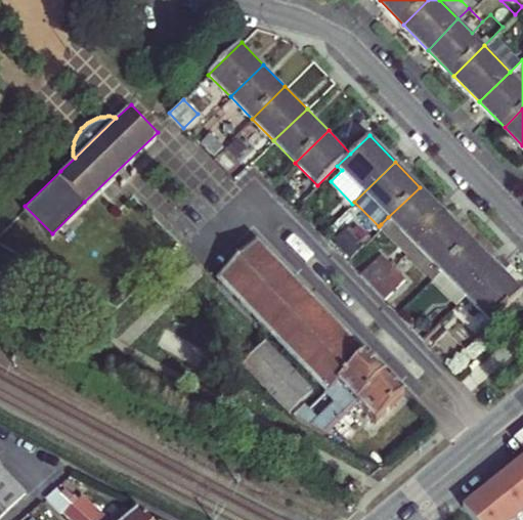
[(388,217),(413,244),(445,213),(420,187),(388,217)]
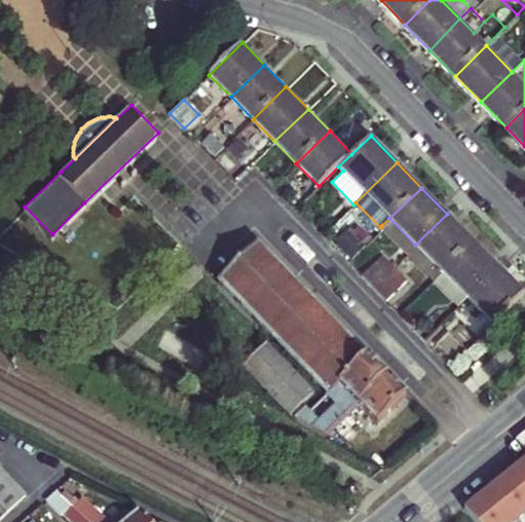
[(415,245),(442,271),(474,240),(447,214),(415,245)]
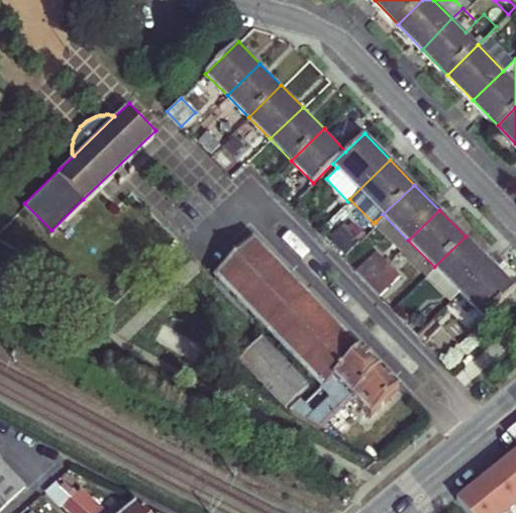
[(383,214),(376,221),(401,247),(408,240),(383,214)]
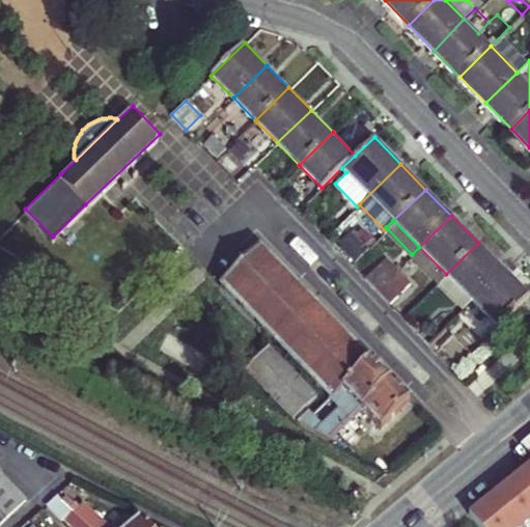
[(221,282),(276,337),(332,394),(370,357),(261,242),(221,282)]
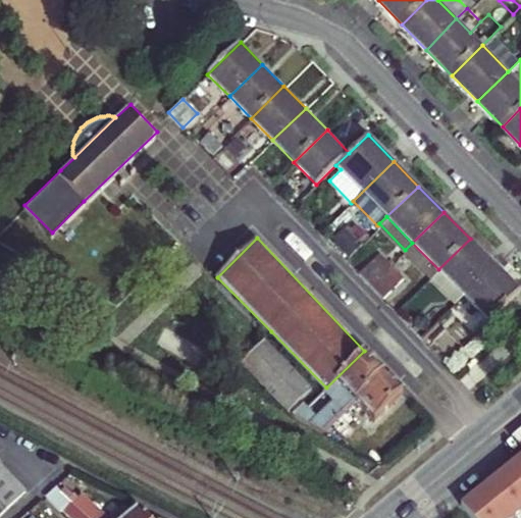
[(463,295),(495,264),(470,239),(438,269),(463,295)]
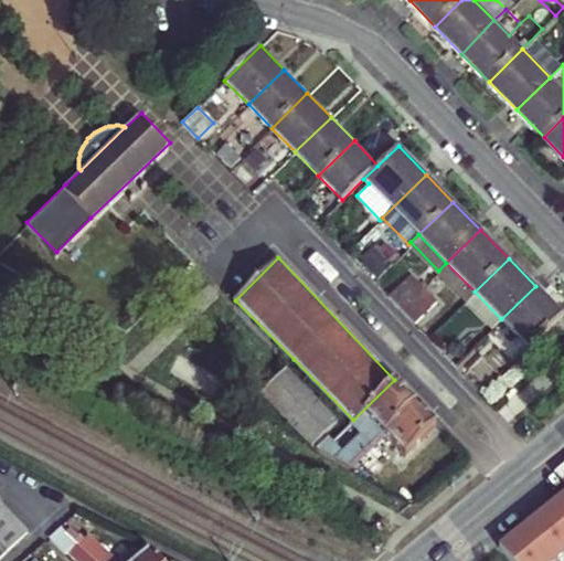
[(475,292),(446,263),(438,271),(467,299),(475,292)]
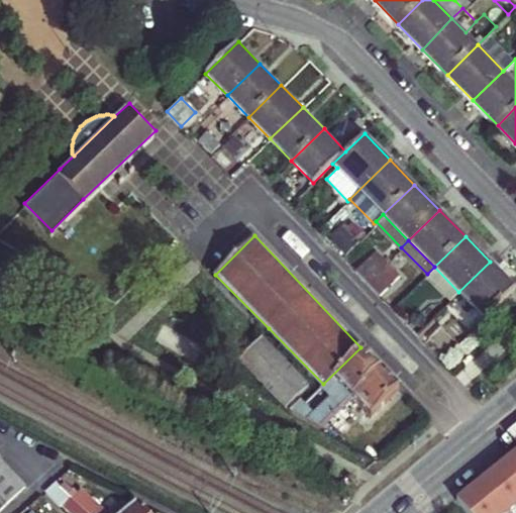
[(376,249),(354,269),(367,281),(387,262),(376,249)]
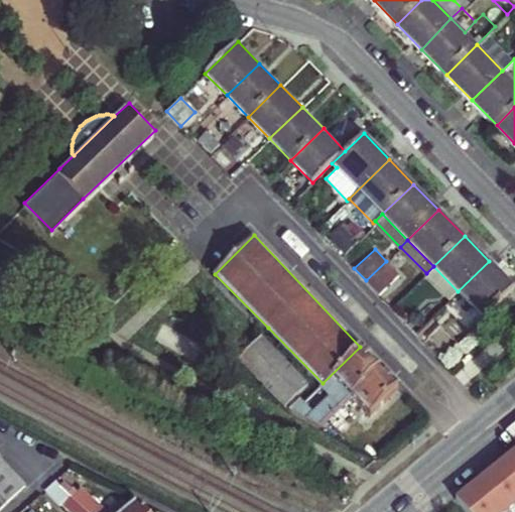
[(398,273),(386,261),(366,280),(378,292),(398,273)]
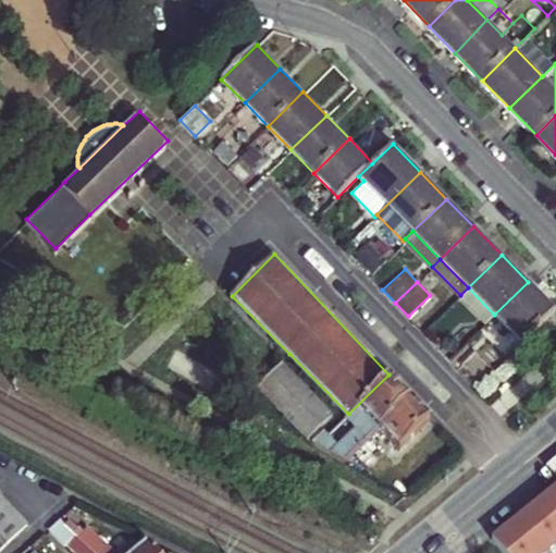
[(494,315),(522,344),(555,311),(555,309),(528,282),(494,315)]
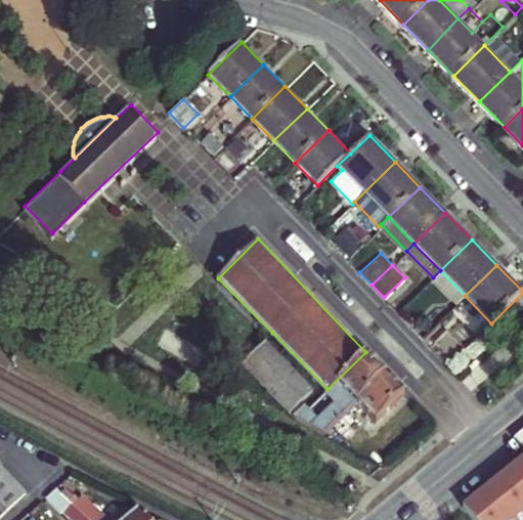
[(440,270),(433,277),(458,303),(465,296),(440,270)]
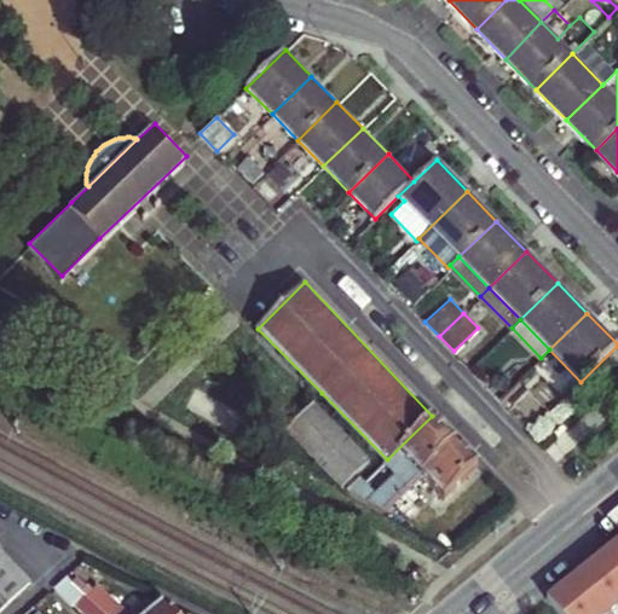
[(371,458),(315,400),(288,428),(344,484),(371,458)]
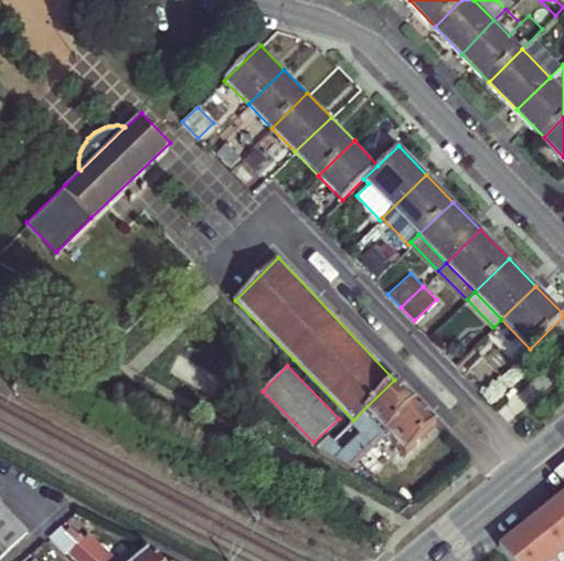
[(405,453),(436,424),(394,380),(353,420),(363,430),(344,448),(334,438),(329,434),(317,446),(351,466),(385,433),(405,453)]
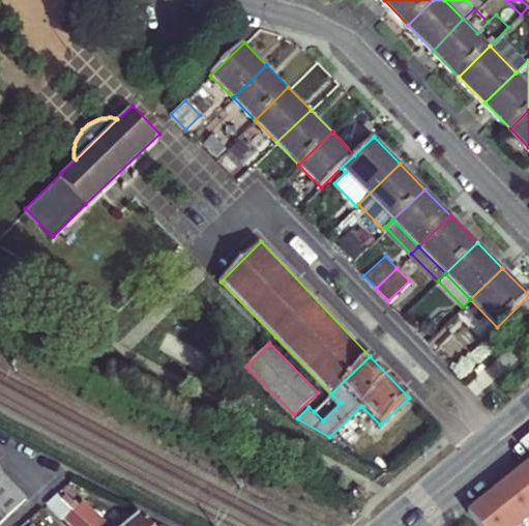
[(528,462),(518,471),(528,486),(528,462)]
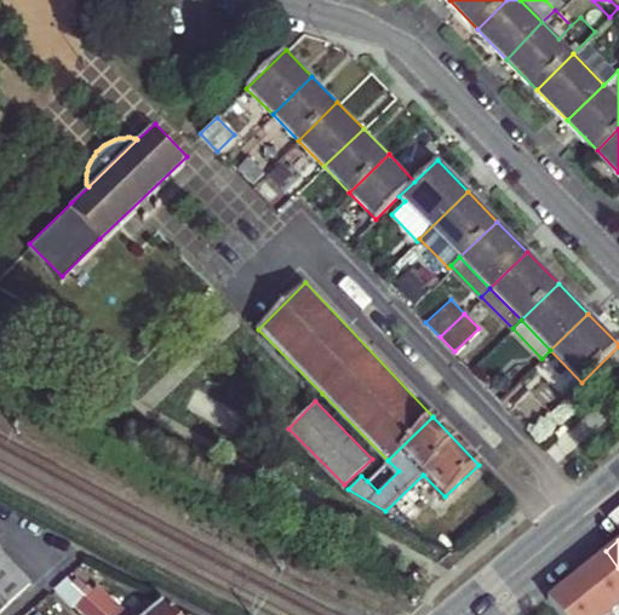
[(618,568),(606,551),(578,574),(611,614),(618,608),(618,568)]
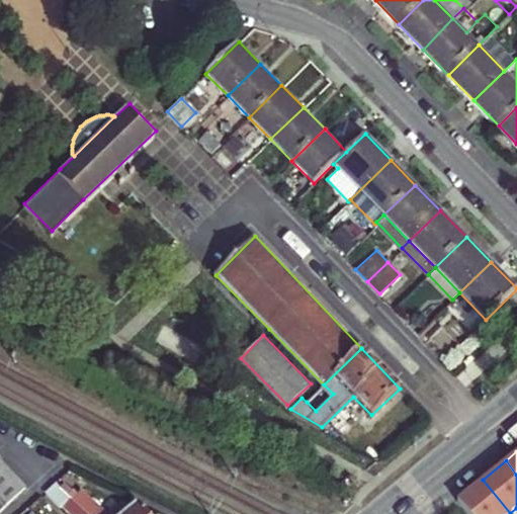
[(0,491),(17,476),(8,466),(0,473),(0,491)]
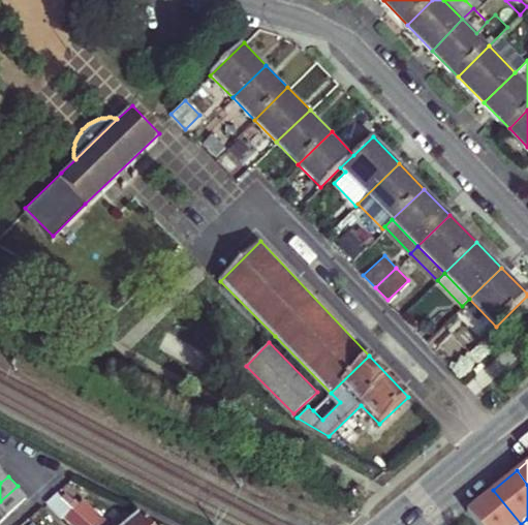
[(7,514),(26,496),(18,486),(0,501),(0,507),(6,515),(7,514)]
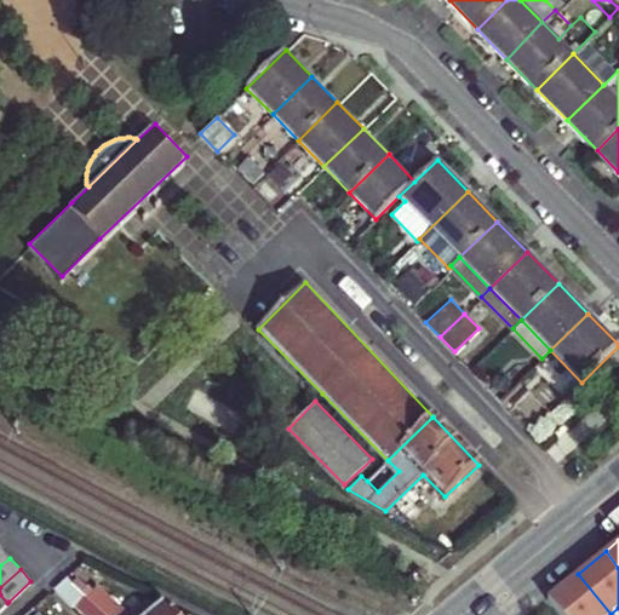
[(578,574),(548,598),(561,614),(609,614),(611,614),(578,574)]
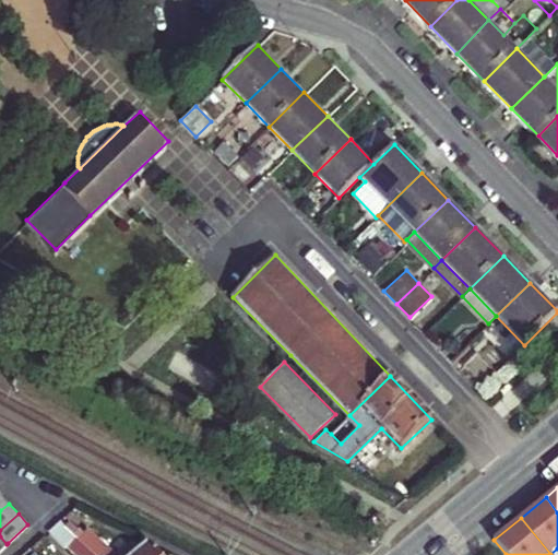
[(96,554),(76,536),(59,520),(48,529),(76,554),(96,554)]
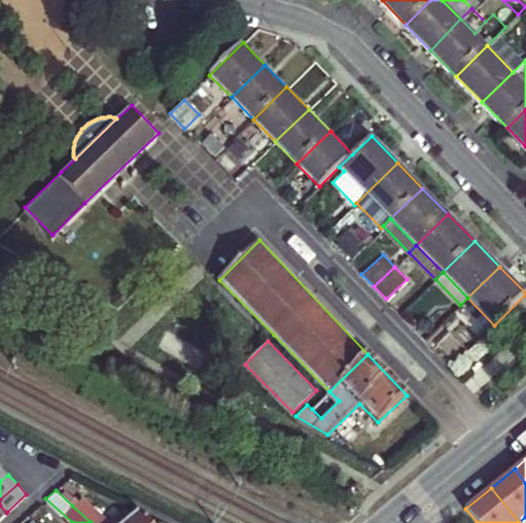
[(150,522),(141,512),(132,519),(126,511),(111,522),(81,496),(72,506),(91,522),(150,522)]
